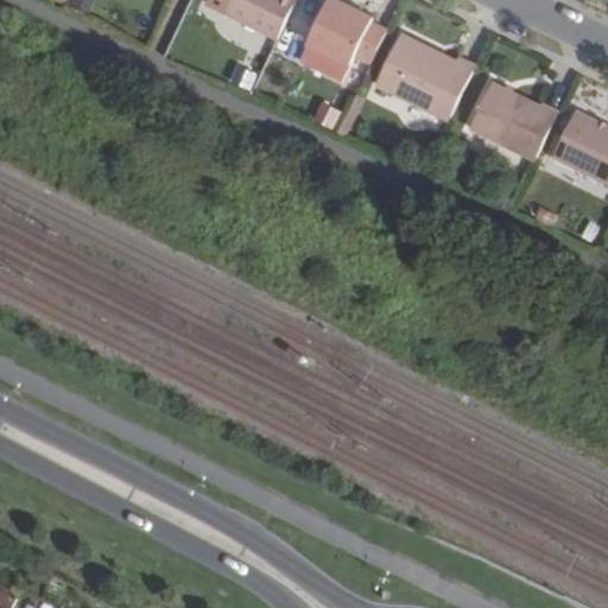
[(208,0),(207,4),(226,13),(279,38),(297,0),(208,0)]
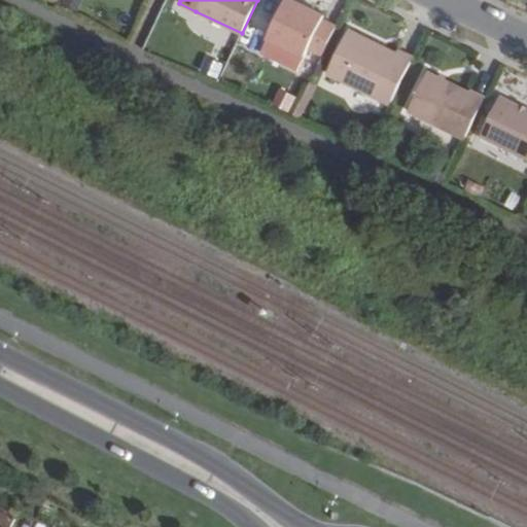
[(294,0),(286,0),(269,37),(306,56),(310,48),(323,55),(337,27),(323,20),(325,15),(294,0)]
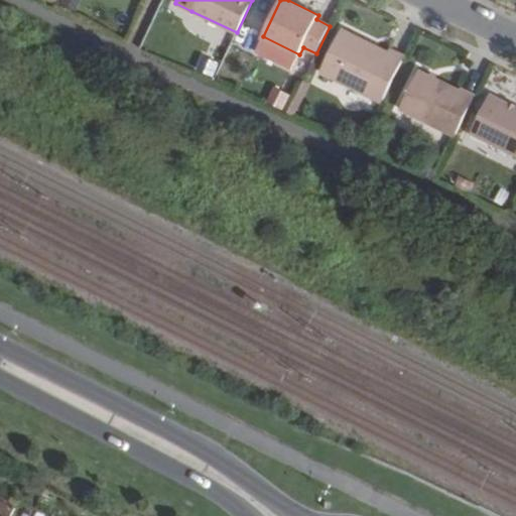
[(342,29),(320,73),(382,103),(405,55),(390,49),(389,51),(342,29)]
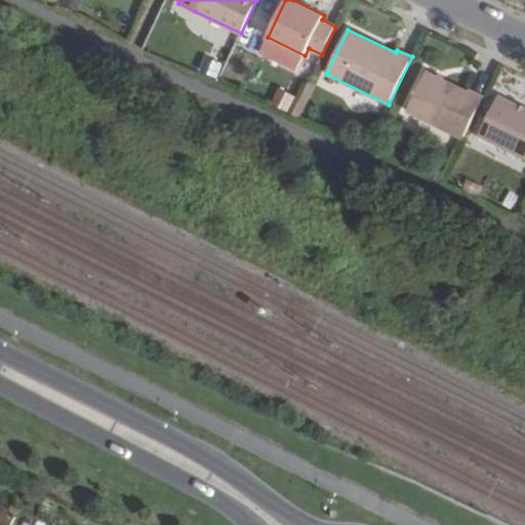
[(427,72),(407,112),(463,138),(484,96),(469,89),(468,92),(427,72)]
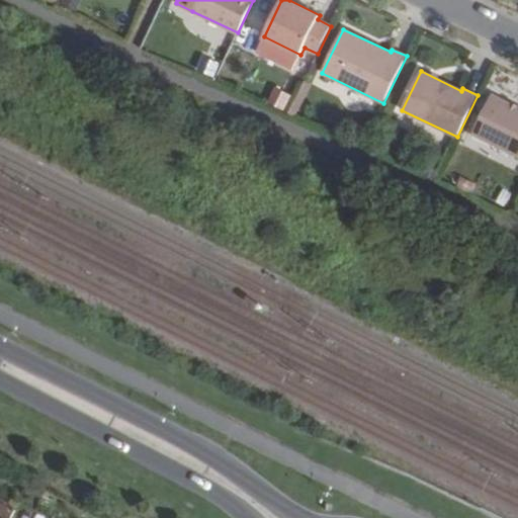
[(273,86),(266,101),(282,109),(289,94),(273,86)]
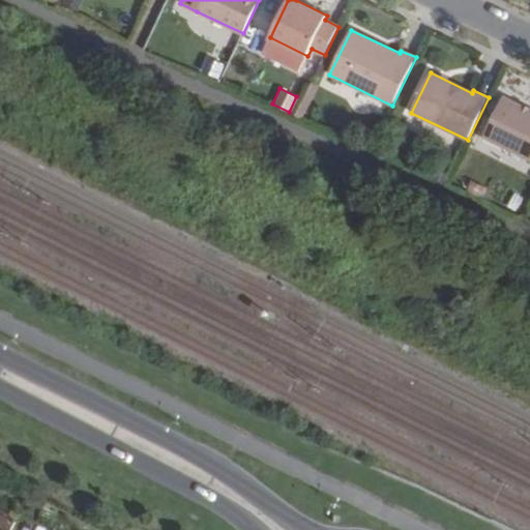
[(529,110),(504,97),(484,137),(529,159),(529,110)]
